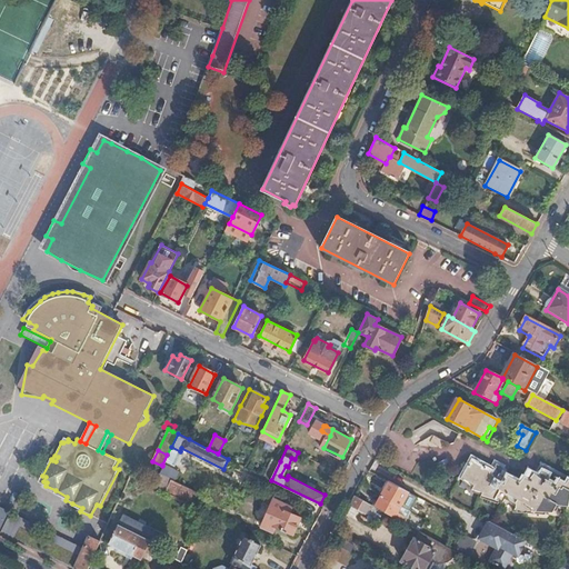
[(272,458),(263,476),(271,480),(280,461),(272,458)]
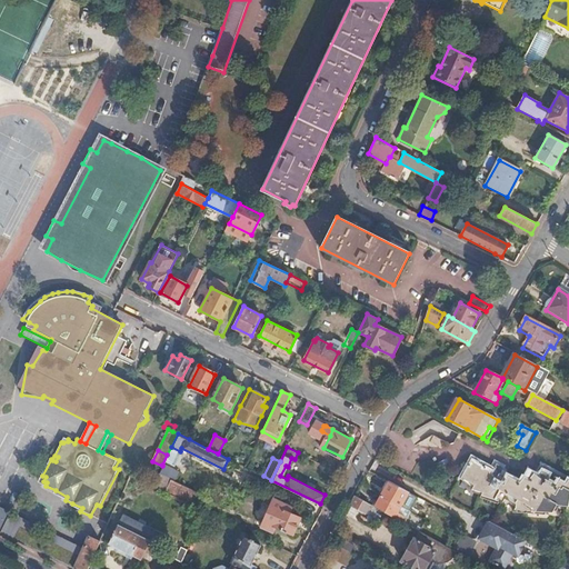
[(491,469),(470,458),(458,480),(461,482),(462,480),(468,482),(467,485),(468,486),(468,488),(477,492),(477,495),(497,501),(498,500),(500,501),(502,499),(508,503),(507,508),(532,512),(535,507),(546,509),(550,499),(558,498),(563,499),(565,500),(568,502),(568,505),(568,503),(568,468),(562,479),(563,479),(560,485),(546,477),(542,482),(539,480),(538,482),(536,481),(537,478),(535,475),(537,469),(531,467),(522,478),(520,478),(517,482),(515,481),(515,480),(508,476),(507,477),(498,472),(501,467),(495,463),(491,469)]
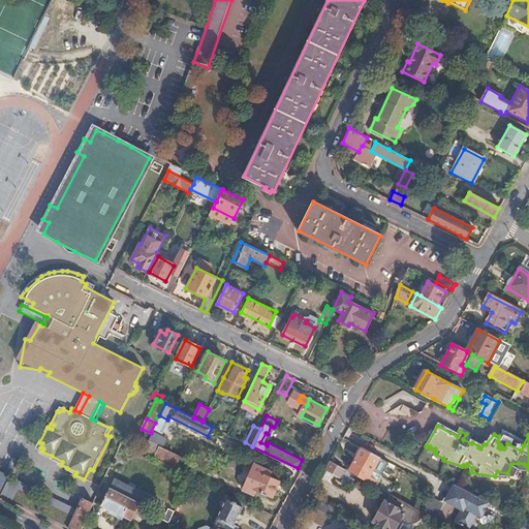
[(151,432),(151,433),(147,441),(162,447),(166,439),(151,432)]
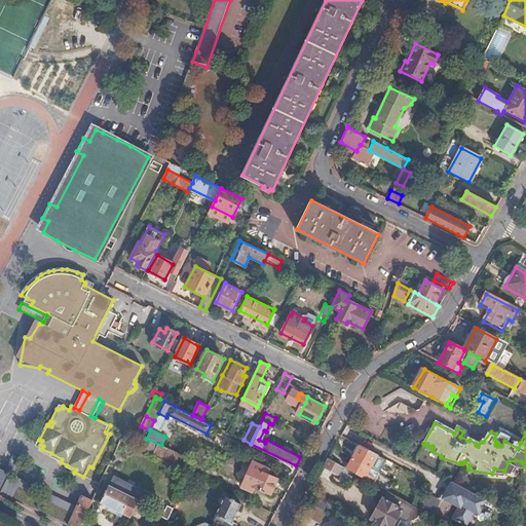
[(184,456),(161,445),(146,439),(142,448),(180,465),(184,456)]
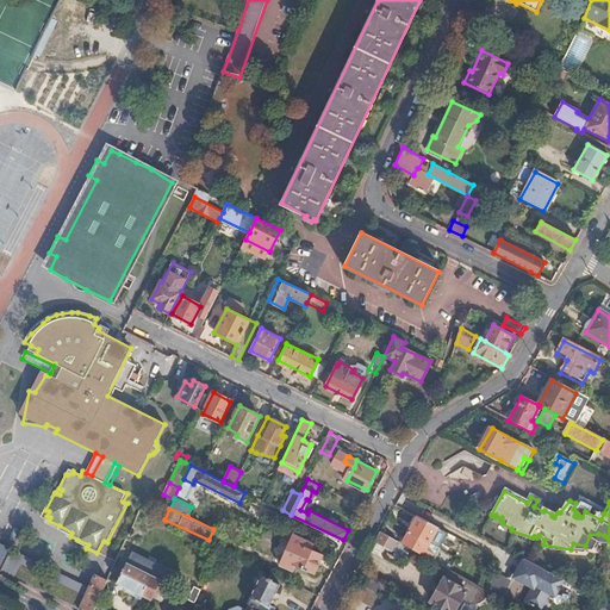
[(424,522),(417,517),(409,533),(430,545),(439,529),(424,522)]
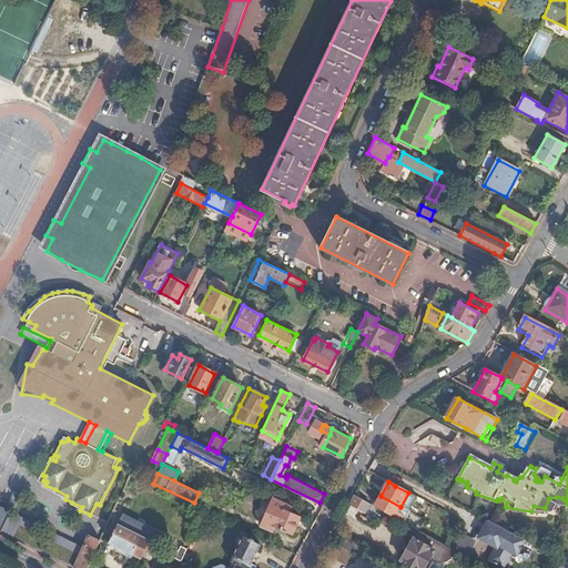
[(53,494),(66,499),(67,496),(56,489),(53,494)]
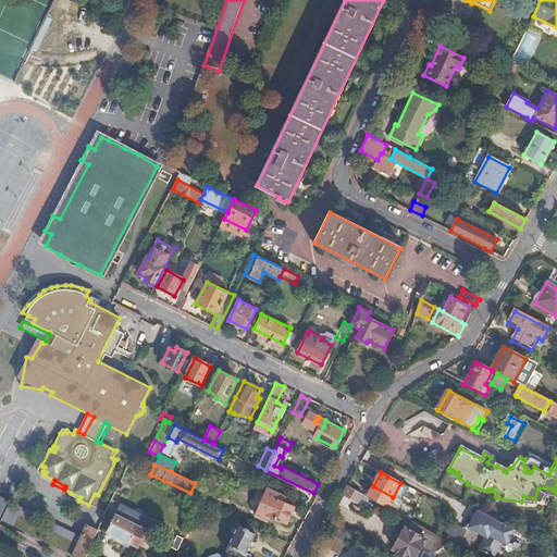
[(284,503),(286,496),(267,486),(257,510),(269,516),(286,524),(294,507),(284,503)]
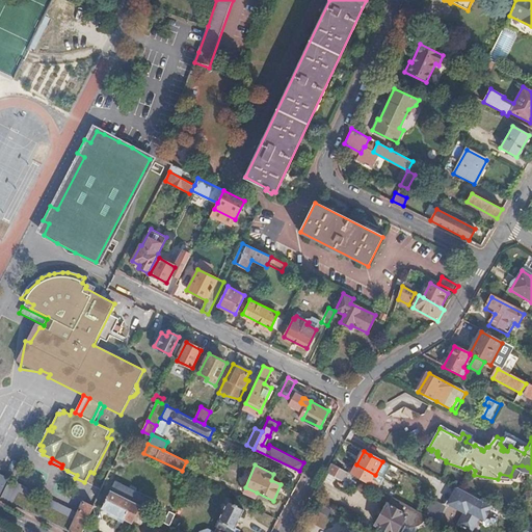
[(350,475),(351,476),(375,488),(375,486),(378,488),(380,485),(372,481),(375,475),(356,464),(350,475)]
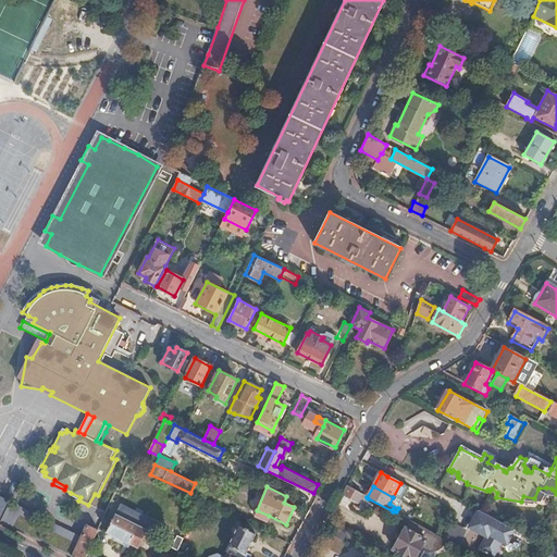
[(349,487),(341,503),(348,506),(351,499),(358,504),(361,499),(366,502),(368,498),(367,497),(349,487)]
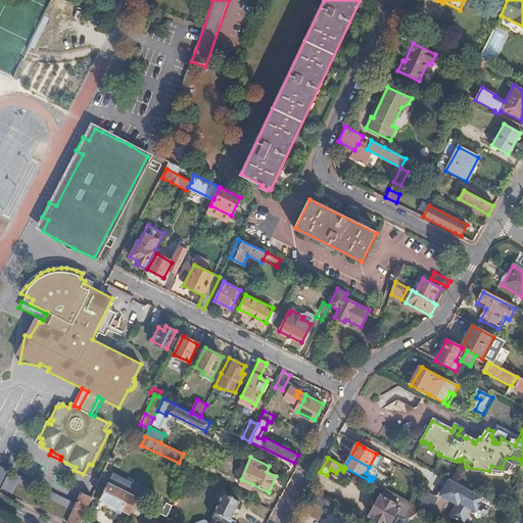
[(189,471),(181,467),(178,473),(186,477),(189,471)]
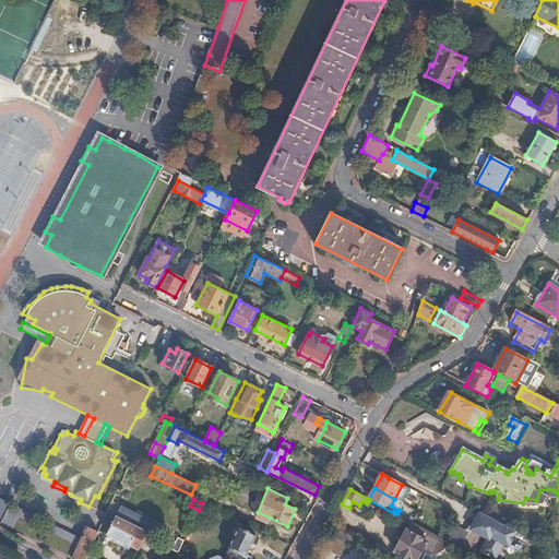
[(4,510),(0,518),(0,521),(27,536),(33,526),(4,510)]
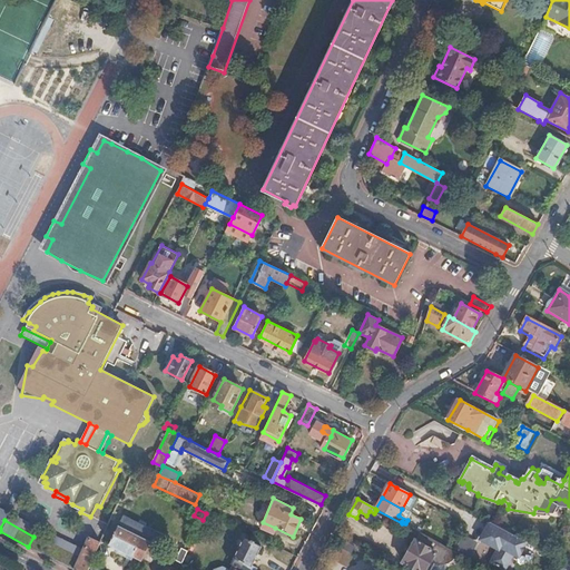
[(273,533),(275,528),(263,522),(261,528),(273,533)]
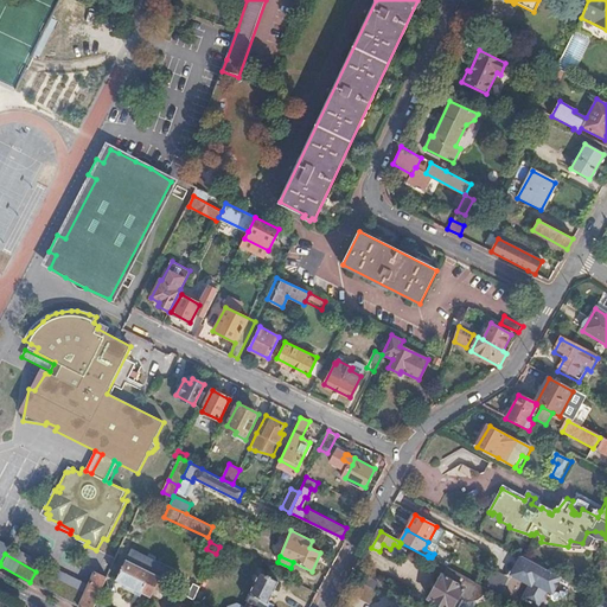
[(528,561),(523,558),(522,561),(519,560),(511,575),(529,586),(521,599),(536,606),(545,590),(550,594),(560,579),(545,570),(528,561)]
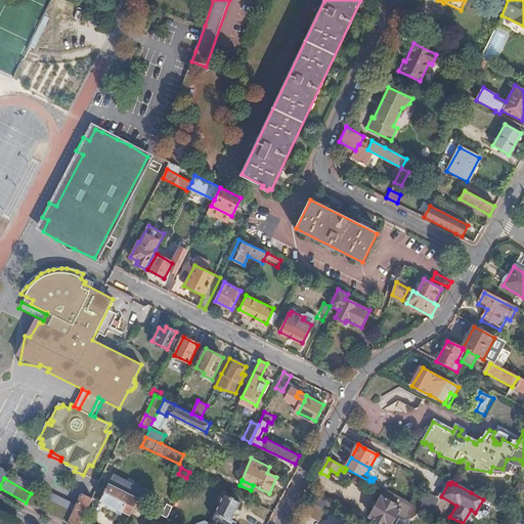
[(107,505),(130,515),(131,513),(135,504),(138,498),(110,483),(101,501),(107,505)]
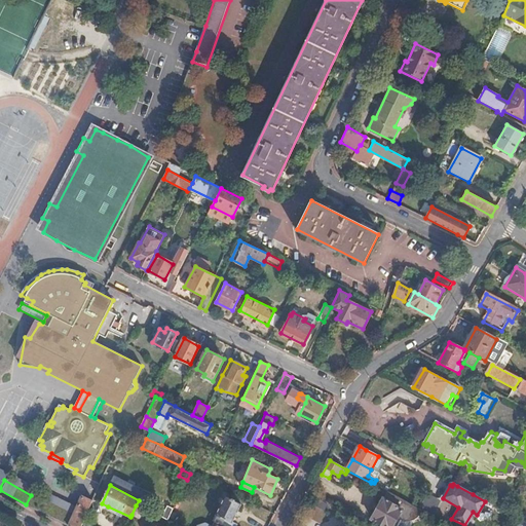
[(433,522),(435,519),(419,510),(389,494),(388,493),(384,500),(383,500),(373,520),(383,525),(398,525),(402,521),(409,525),(423,525),(424,525),(429,524),(433,522)]
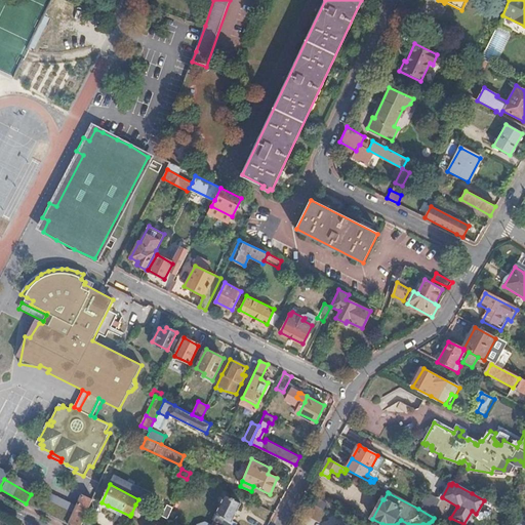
[(425,492),(418,503),(432,511),(438,499),(425,492)]
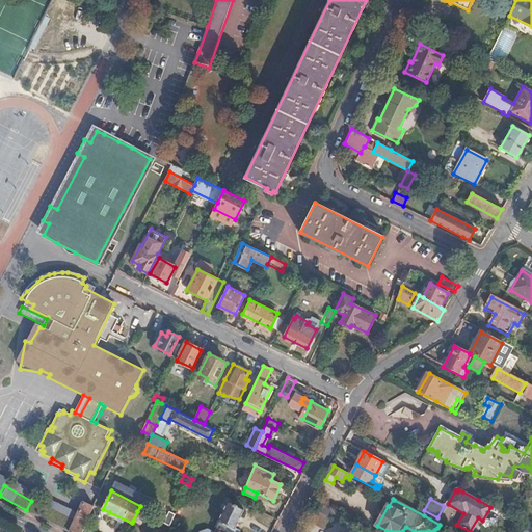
[(83,502),(69,531),(82,531),(94,507),(83,502)]
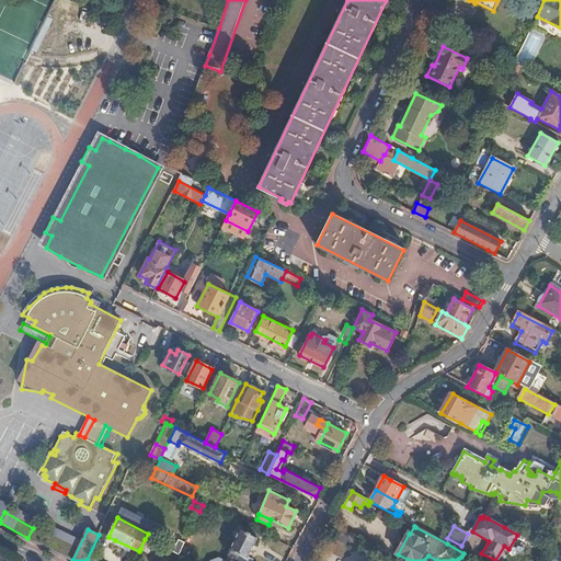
[(235,558),(241,560),(252,560),(254,558),(249,554),(258,539),(241,530),(230,556),(235,558)]
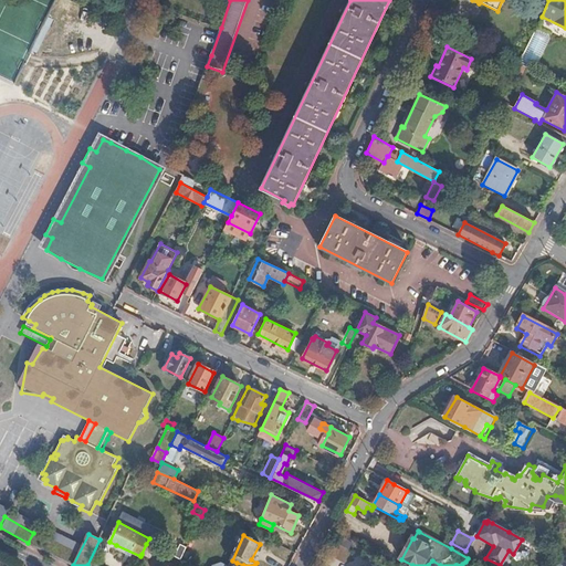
[(156,549),(146,544),(142,554),(148,557),(153,556),(156,549)]
